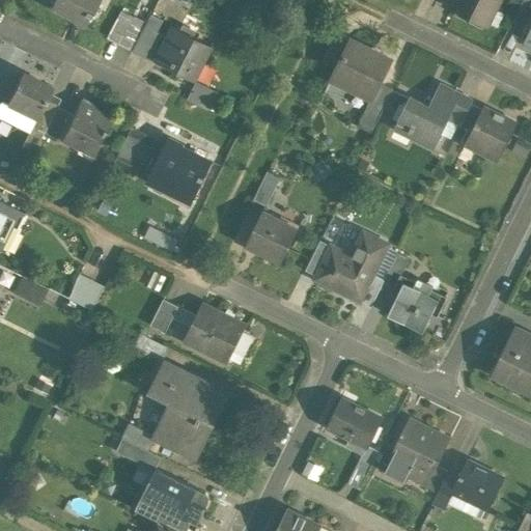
[(98,0),(51,0),(48,7),(85,26),(90,16),(92,17),(94,12),(92,11),(98,0)]
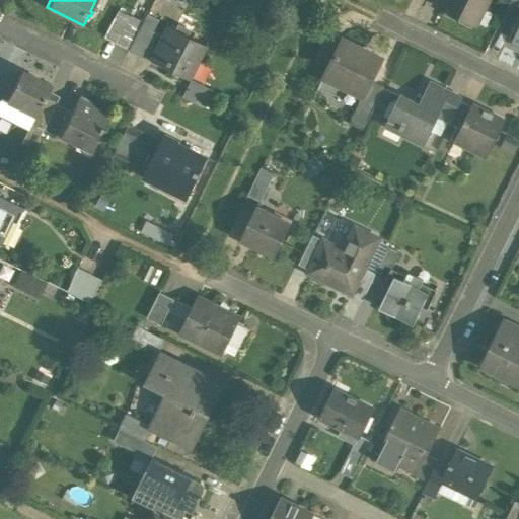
[(489,0),(447,0),(443,9),(476,25),(489,0)]
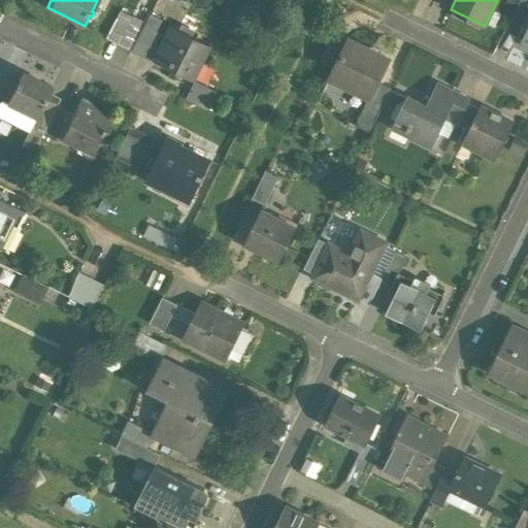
[(527,7),(519,3),(508,25),(521,31),(527,17),(527,7)]
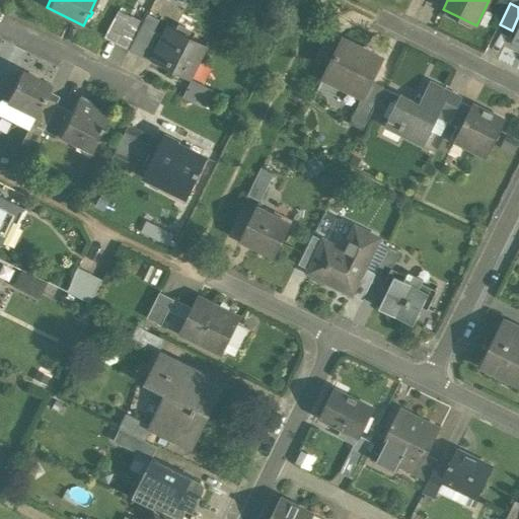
[(106,38),(129,50),(142,23),(120,12),(106,38)]
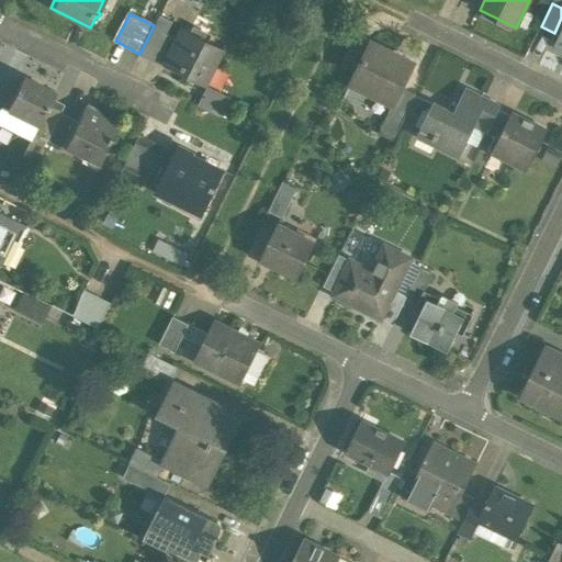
[(154,25),(139,54),(165,66),(178,41),(165,34),(171,21),(159,15),(154,25)]
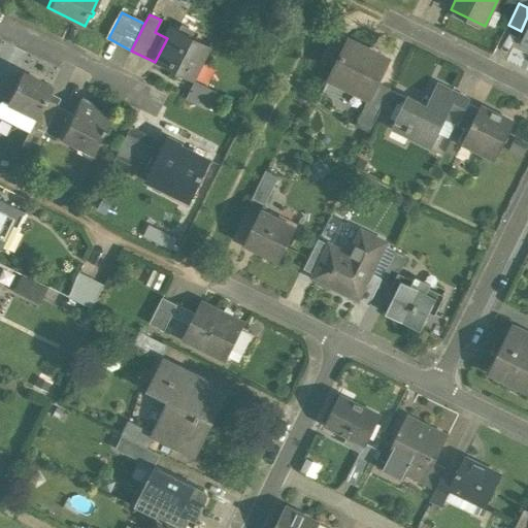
[(167,38),(155,62),(192,81),(210,45),(173,27),(167,38)]
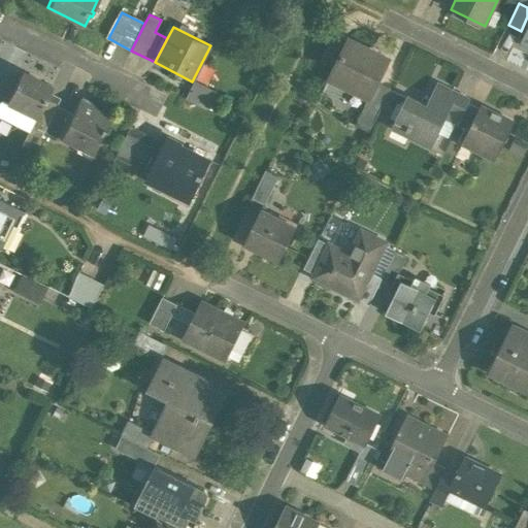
[(390,60),(349,39),(332,73),(371,93),(373,94),(378,83),(390,60)]
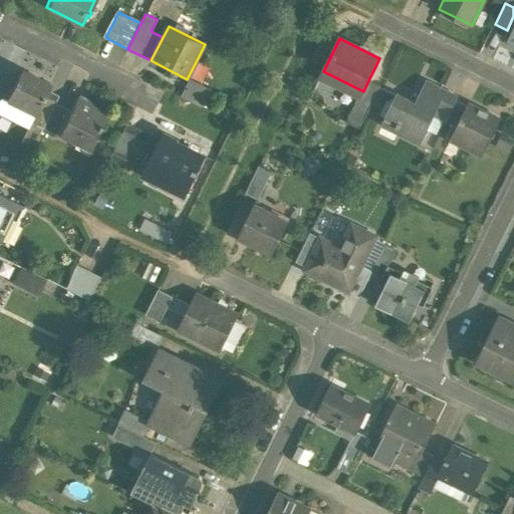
[(50,86),(19,71),(6,100),(34,114),(35,114),(44,98),(50,86)]
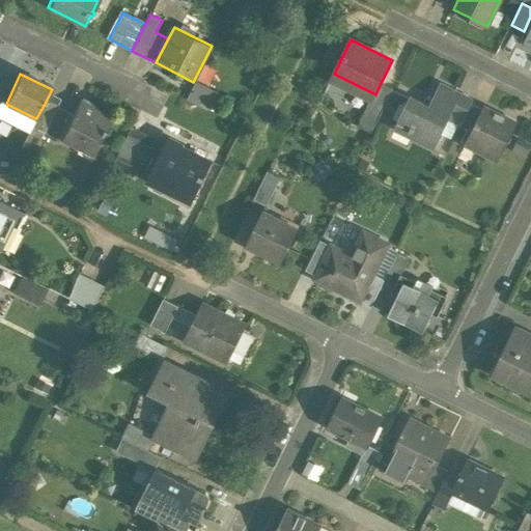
[(189,99),(214,109),(221,89),(197,80),(189,99)]
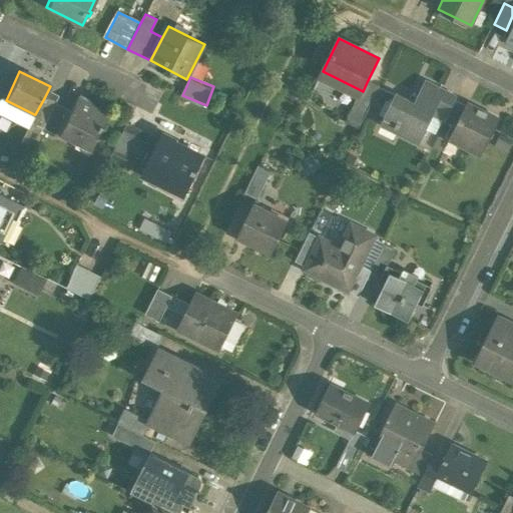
[(368,80),(363,91),(361,90),(355,103),(369,110),(380,86),(368,80)]
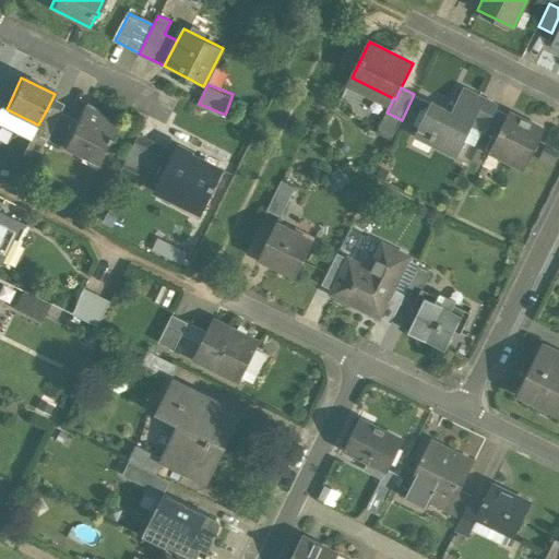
[(431,102),(415,135),(458,156),(473,127),(487,99),(464,88),(452,111),(431,102)]
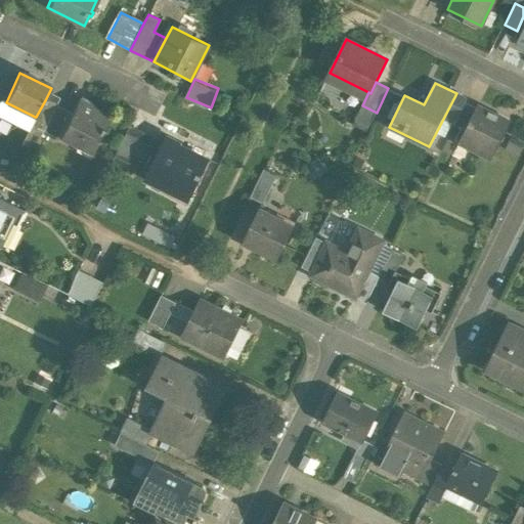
[(456,93),(443,119),(454,124),(466,102),(467,98),(456,93)]
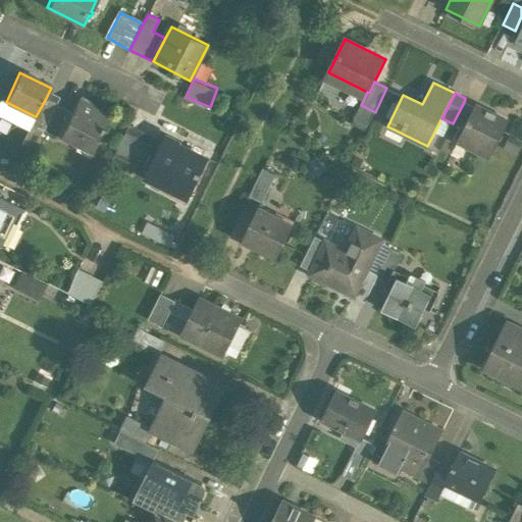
[(31,124),(35,116),(6,102),(0,98),(0,117),(28,131),(31,124)]
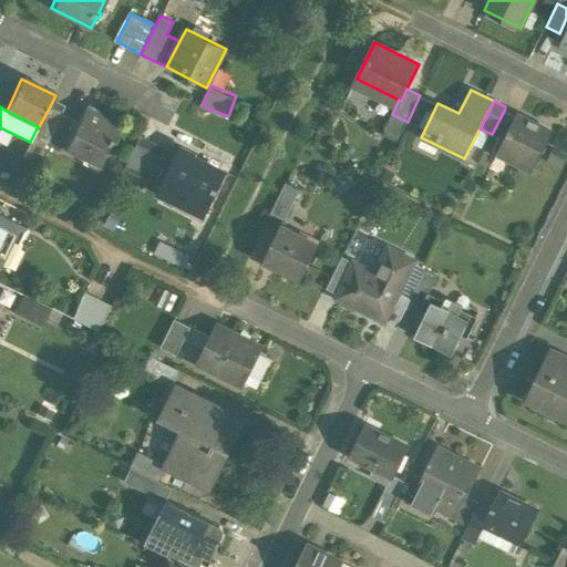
[(60,114),(49,109),(39,126),(38,126),(33,135),(45,142),(60,114)]
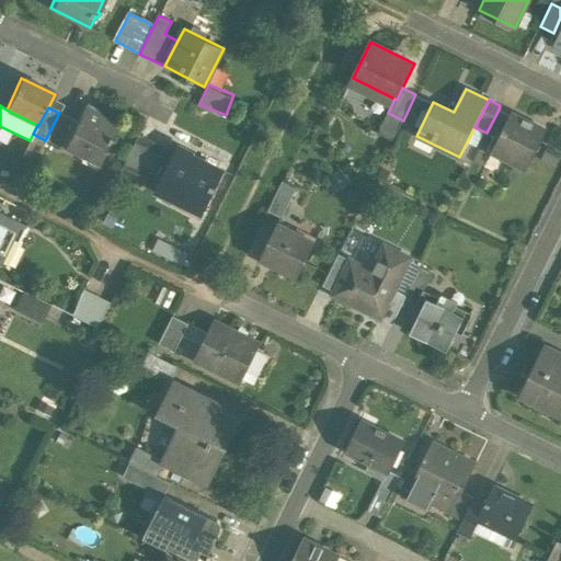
[(84,109),(78,123),(76,123),(65,147),(102,165),(114,140),(112,139),(118,125),(84,109)]
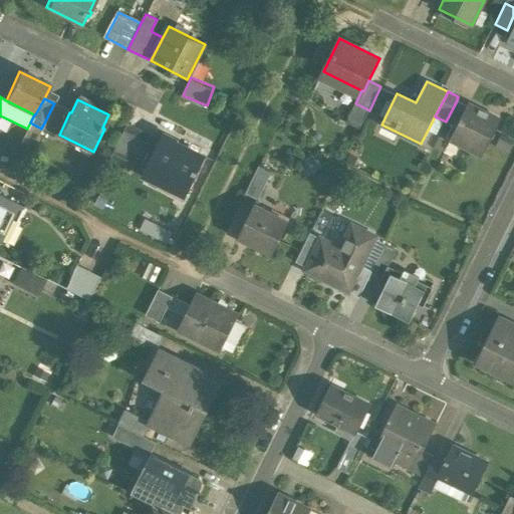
[(457,100),(446,121),(457,127),(468,105),(457,100)]
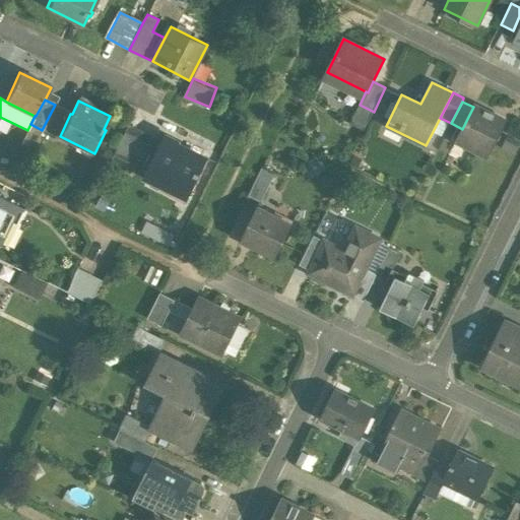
[(68,111),(55,105),(42,130),(55,136),(68,111)]
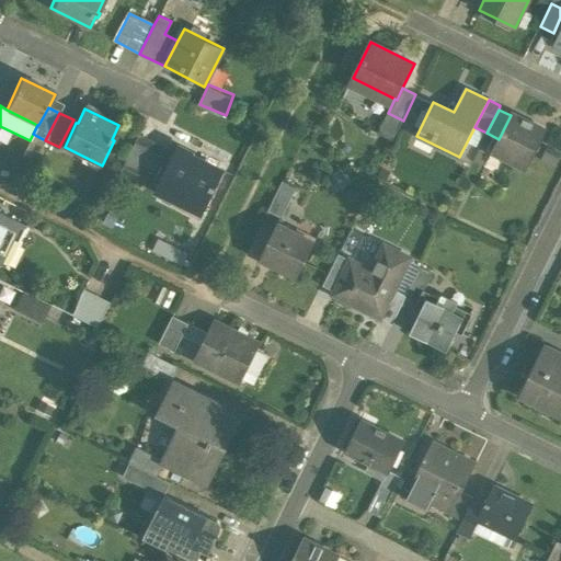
[(548,130),(513,113),(511,115),(499,139),(492,152),(527,171),(548,130)]
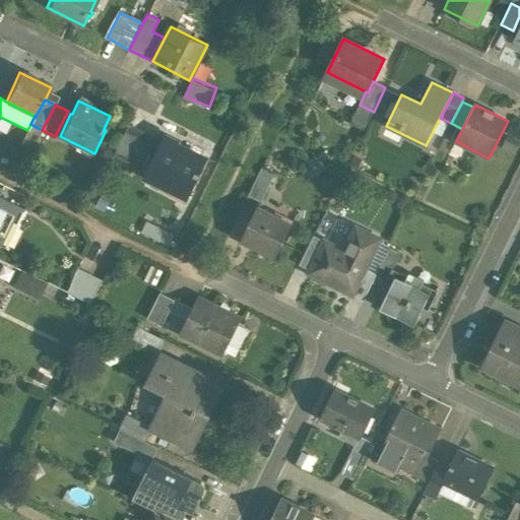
[(163,139),(130,123),(126,130),(146,141),(158,147),(163,139)]
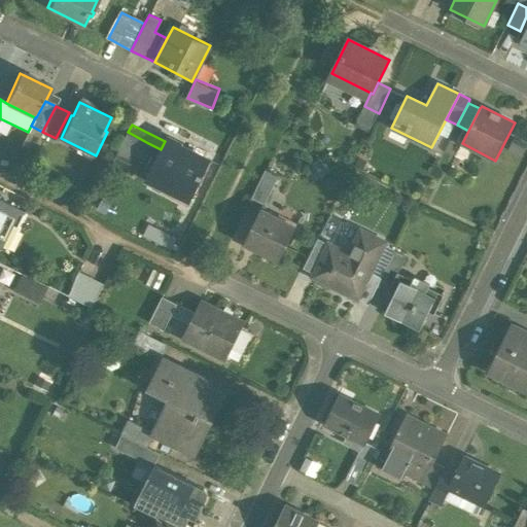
[(42,132),(31,126),(28,132),(22,144),(33,150),(42,132)]
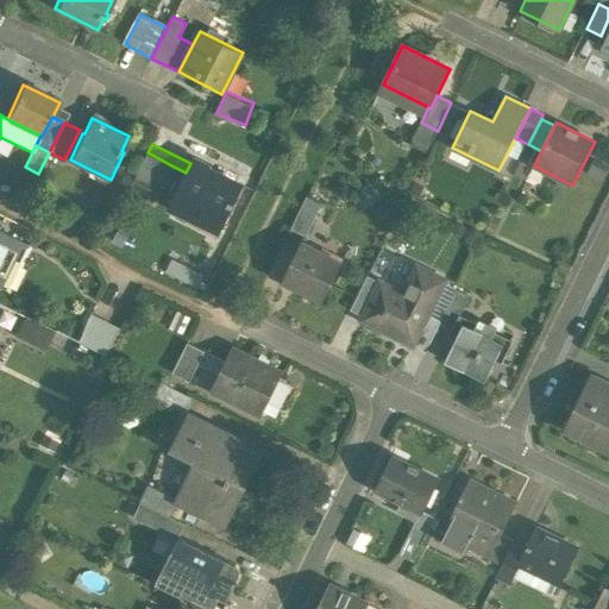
[(171,165),(148,152),(133,181),(158,193),(171,165)]
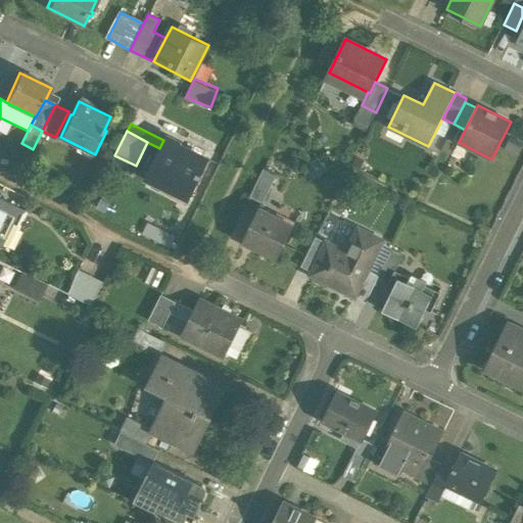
[(181,142),(167,135),(159,148),(145,177),(190,198),(209,158),(181,144),(181,142)]
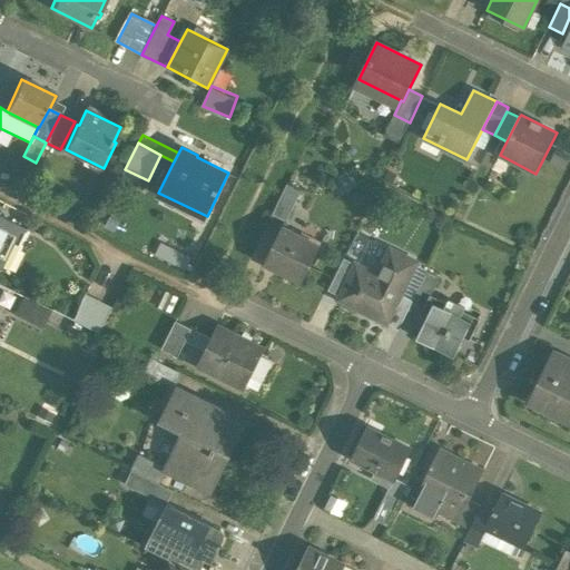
[(298,200),(283,193),(272,215),(287,222),(298,200)]
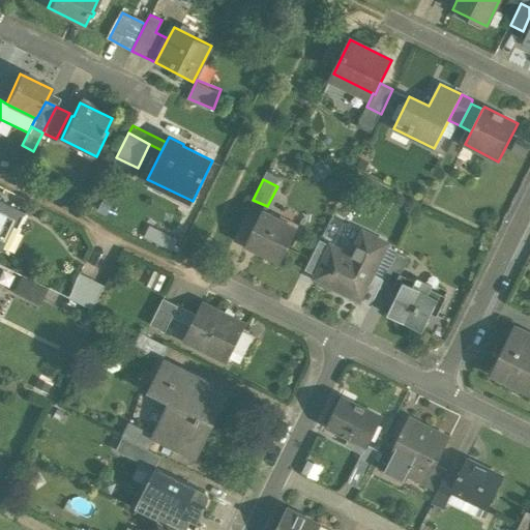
[(0,240),(16,209),(0,202),(0,240)]
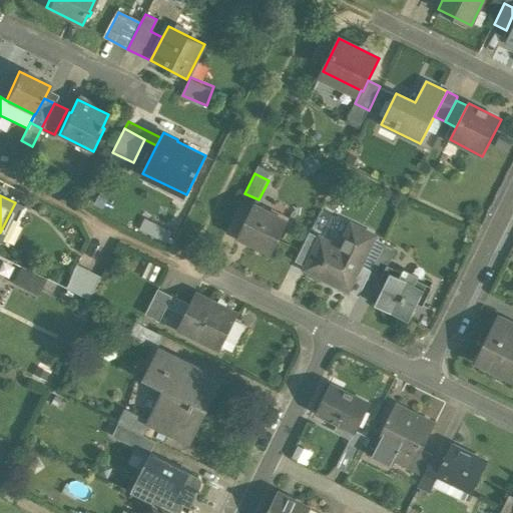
[(271,212),(254,204),(238,236),(274,253),(290,220),(271,211),(271,212)]
